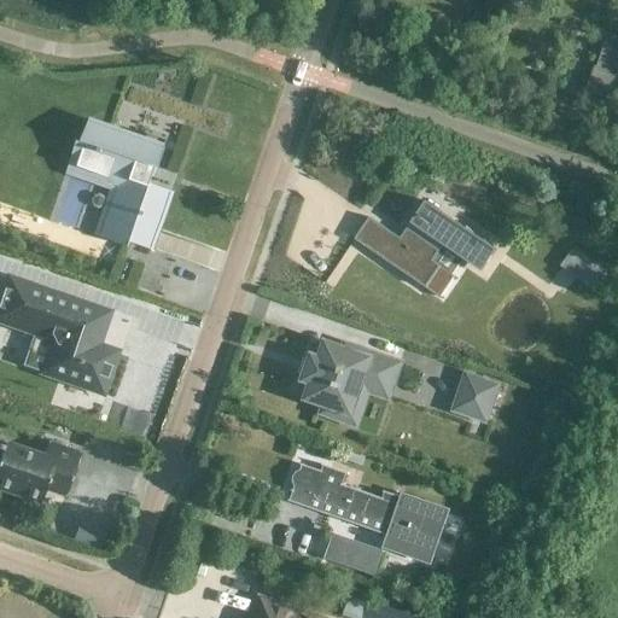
[(612,73),(595,66),(587,92),(611,100),(617,79),(617,58),(616,62),(616,66),(612,73)]
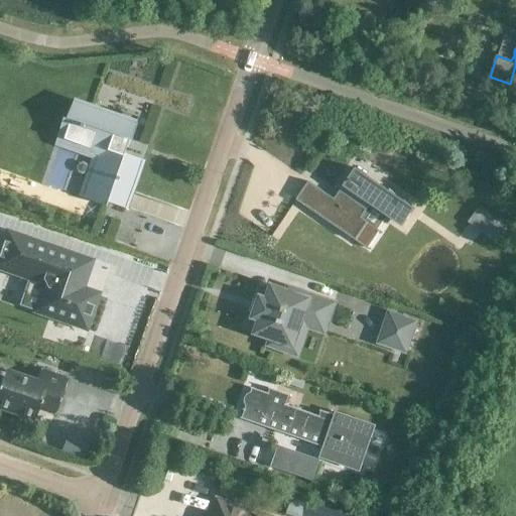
[(75,102),(69,119),(65,117),(54,146),(92,159),(79,197),(86,199),(87,195),(109,203),(114,187),(131,194),(142,160),(126,154),(131,140),(132,141),(138,124),(136,124),(139,118),(123,112),(121,119),(75,102)]
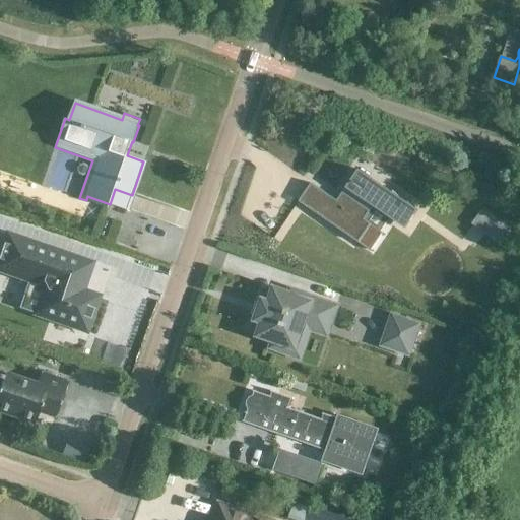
[(369,177),(358,170),(336,201),(311,183),(298,202),(346,235),(359,243),(370,225),(371,223),(365,219),(375,204),(395,218),(395,217),(407,225),(411,219),(418,210),(384,187),(383,190),(367,180),(369,177)]
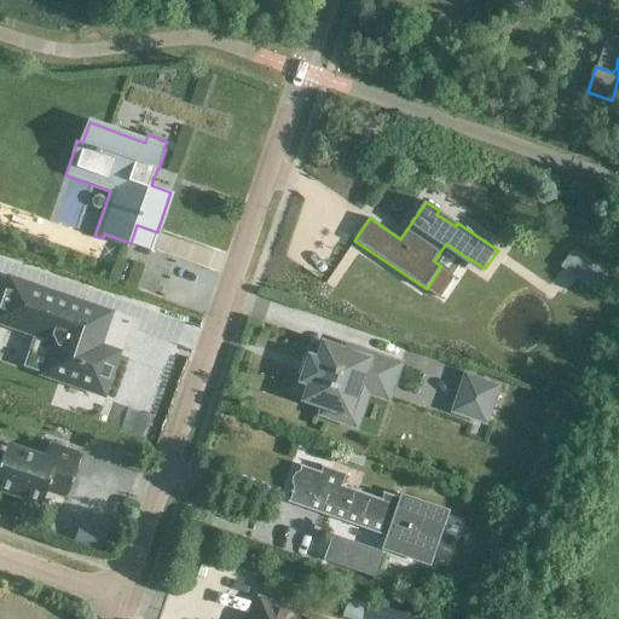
[(590,262),(577,281),(593,293),(607,273),(590,261),(590,262)]
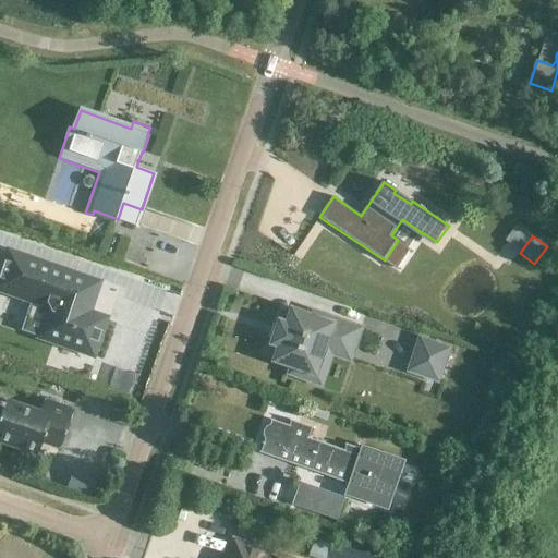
[(102,319),(86,314),(96,284),(8,253),(0,276),(0,284),(47,302),(43,316),(43,317),(38,329),(39,334),(39,337),(57,342),(59,347),(69,350),(73,348),(91,354),(92,351),(96,349),(99,340),(97,336),(102,319)]
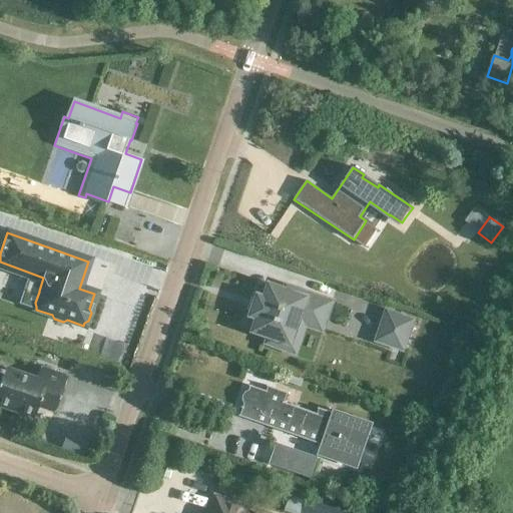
[(286,291),(271,286),(266,299),(260,297),(252,316),(260,318),(254,332),(270,337),(268,343),(289,350),(302,312),(326,321),(332,302),(287,287),(286,291)]
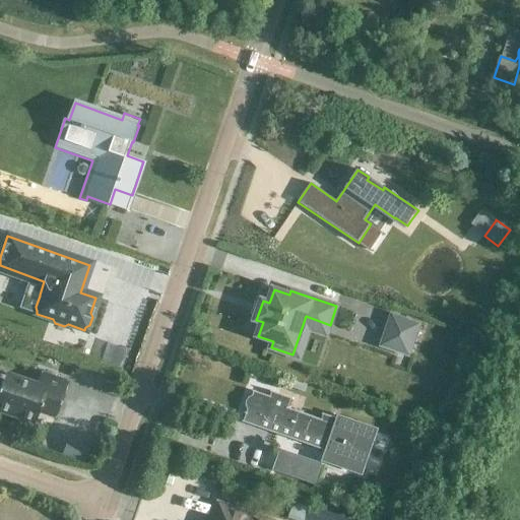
[(419,322),(394,313),(384,342),(409,350),(419,322)]
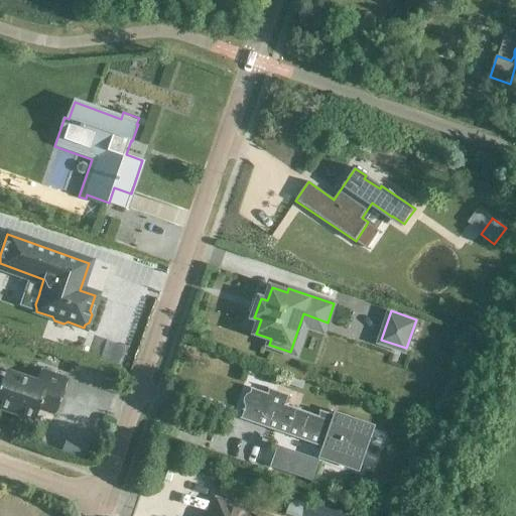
[(54,414),(66,380),(39,371),(35,382),(3,371),(2,374),(0,372),(0,409),(33,421),(37,408),(54,414)]
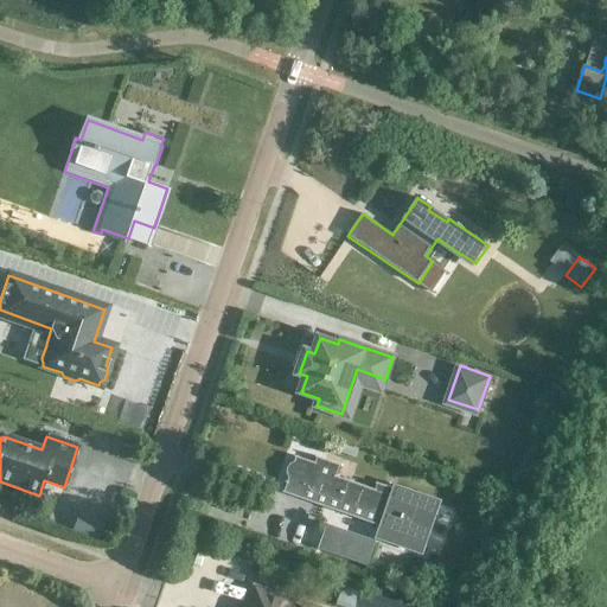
[(340,442),(337,452),(355,458),(358,449),(340,442)]
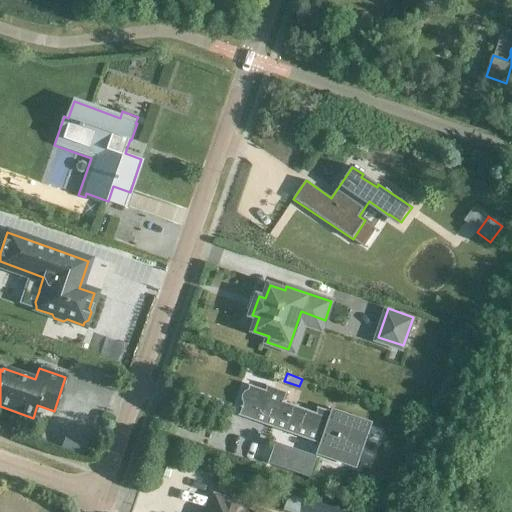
[(242,406),(241,407),(242,408),(250,411),(248,417),(247,417),(247,418),(323,445),(321,452),(356,464),(369,425),(355,420),(317,407),(317,408),(319,409),(317,413),(283,401),(286,393),(288,394),(288,392),(267,385),(266,386),(268,387),(267,391),(249,385),(249,386),(251,386),(249,390),(246,392),(243,395),(243,399),(245,403),(244,407),(242,406)]
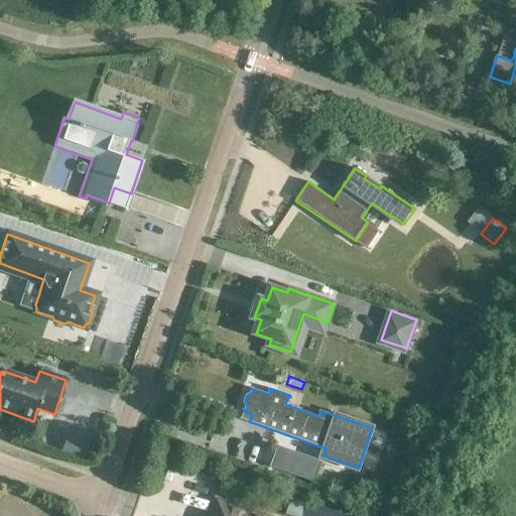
[(279,448),(273,466),(311,479),(317,462),(279,448)]
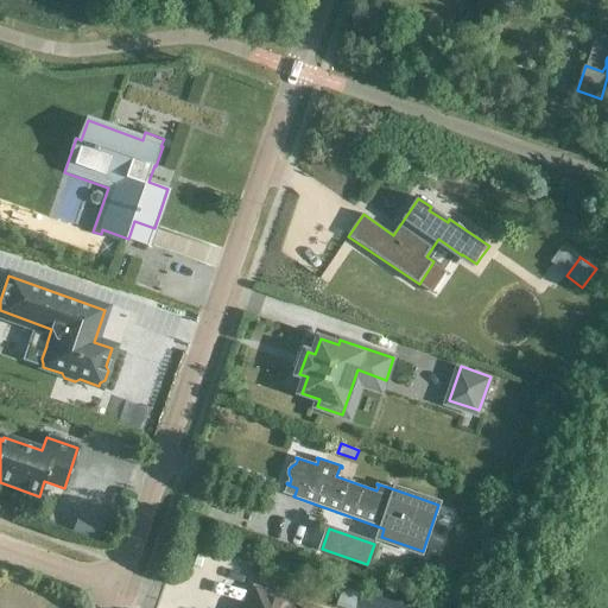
[(254,584),(246,607),(310,607),(278,597),(279,593),(254,584)]
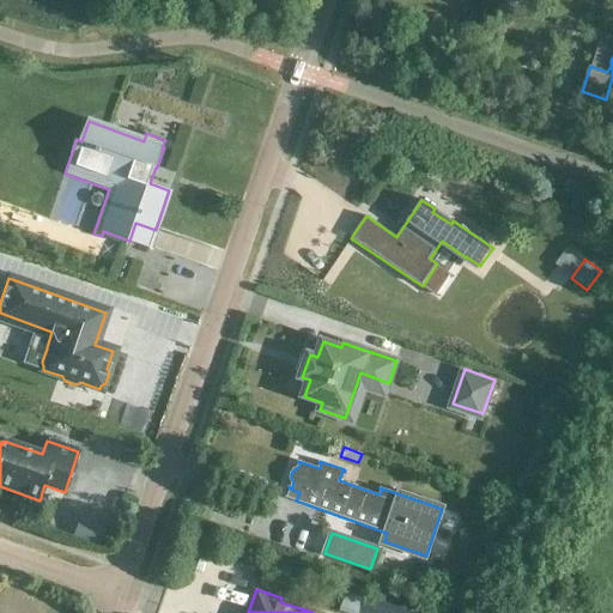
[(346,593),(340,611),(346,612),(359,612),(364,599),(346,593)]
